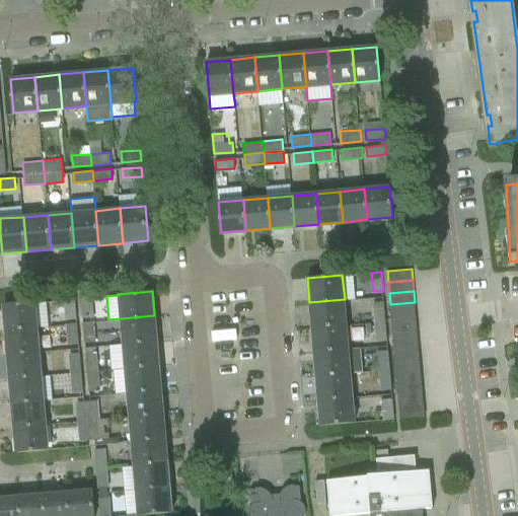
[(81,297),(82,316),(92,315),(90,297),(81,297)]
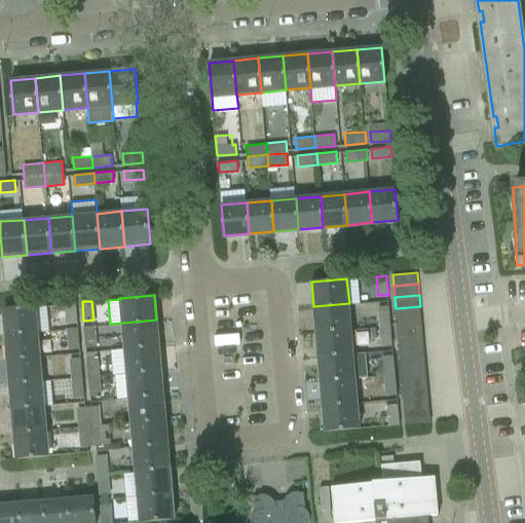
[(77,322),(76,302),(65,303),(67,322),(77,322)]
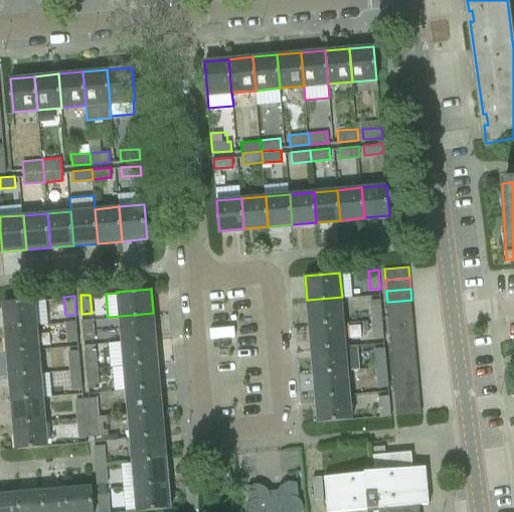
[(307,300),(309,324),(344,321),(342,297),(307,300)]
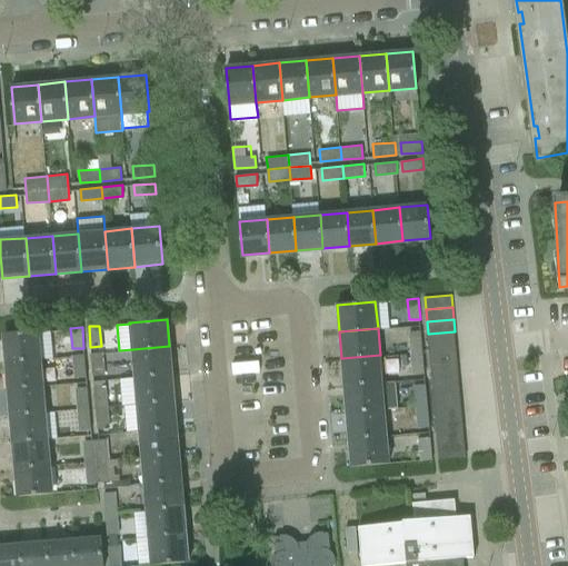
[(3,334),(6,360),(39,358),(37,330),(3,334)]
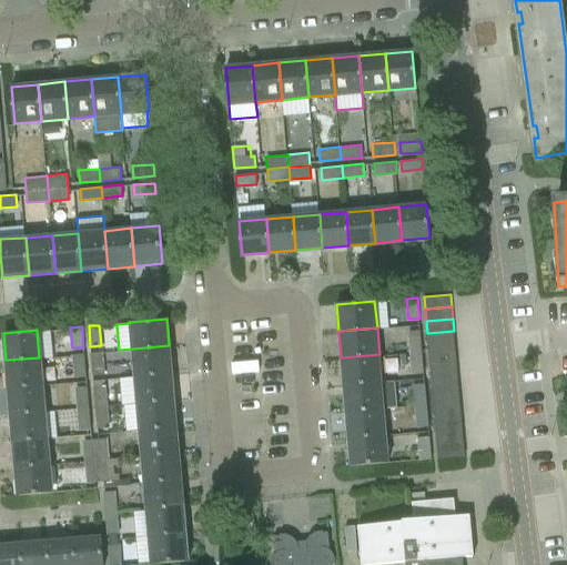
[(419,331),(409,331),(412,352),(422,351),(419,331)]
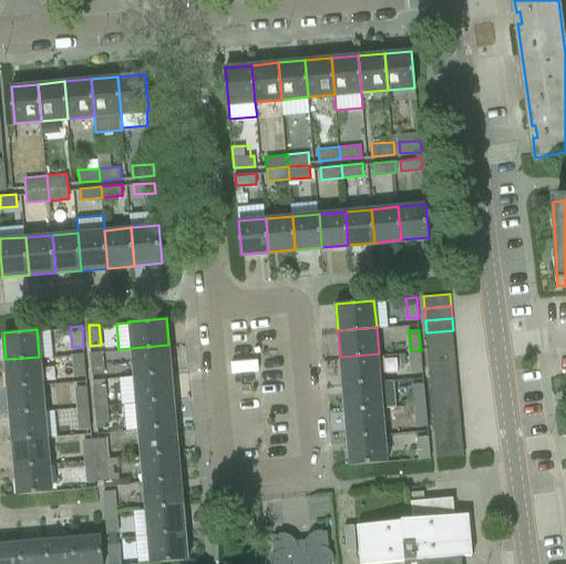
[(453,330),(426,332),(428,345),(454,342),(453,330)]
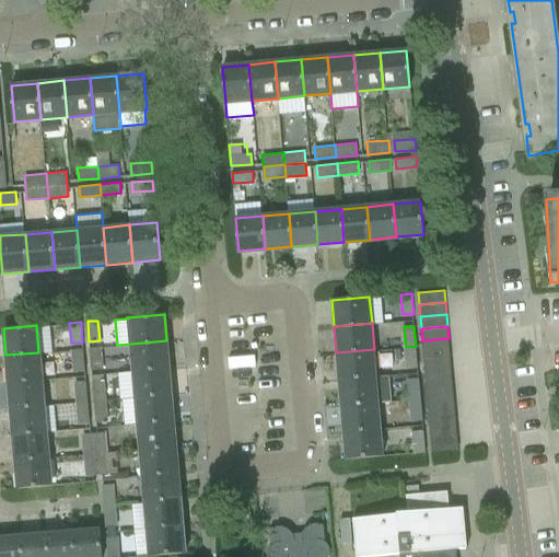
[(449,338),(422,340),(423,354),(450,351),(449,338)]
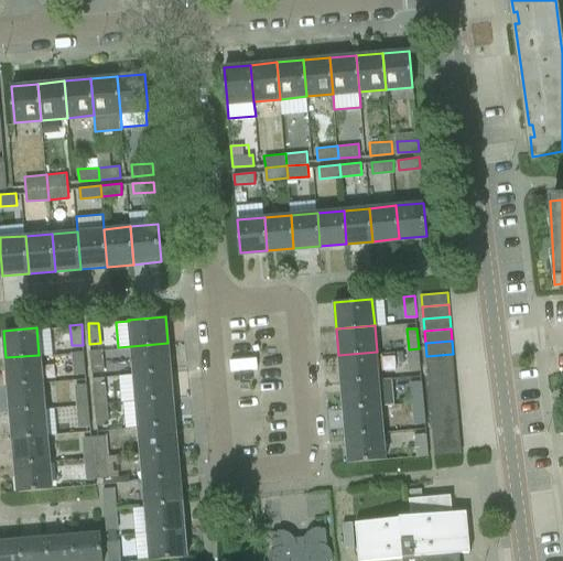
[(131,346),(133,373),(170,369),(168,343),(131,346)]
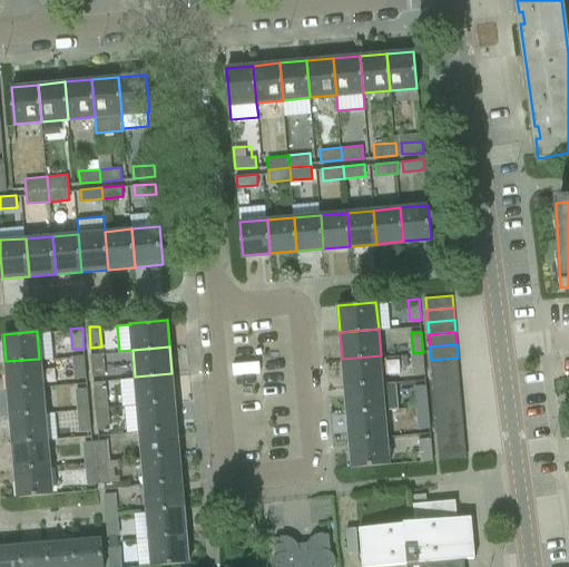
[(423,352),(413,353),(414,374),(424,373),(423,352)]
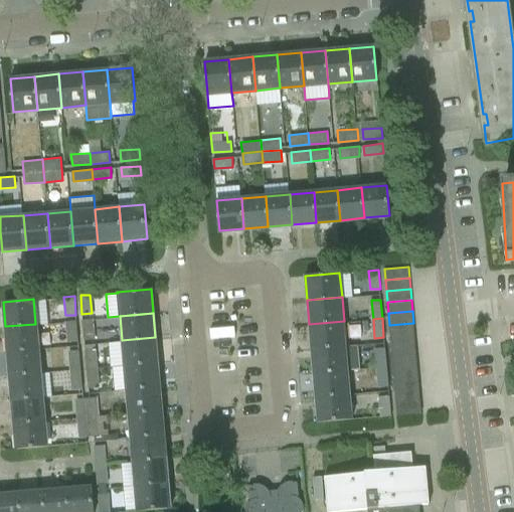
[(81,319),(83,338),(95,337),(93,319),(81,319)]
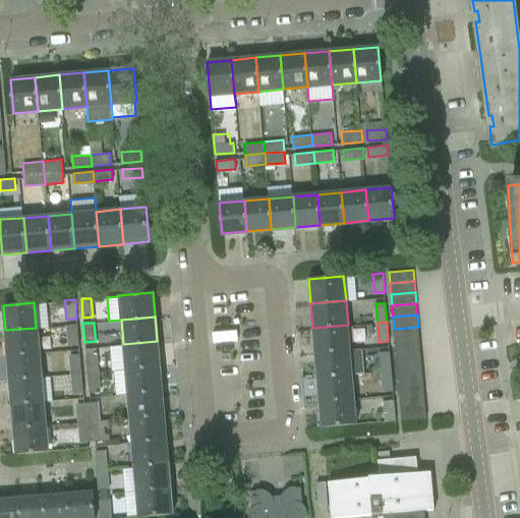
[(78,343),(76,324),(66,325),(67,344),(78,343)]
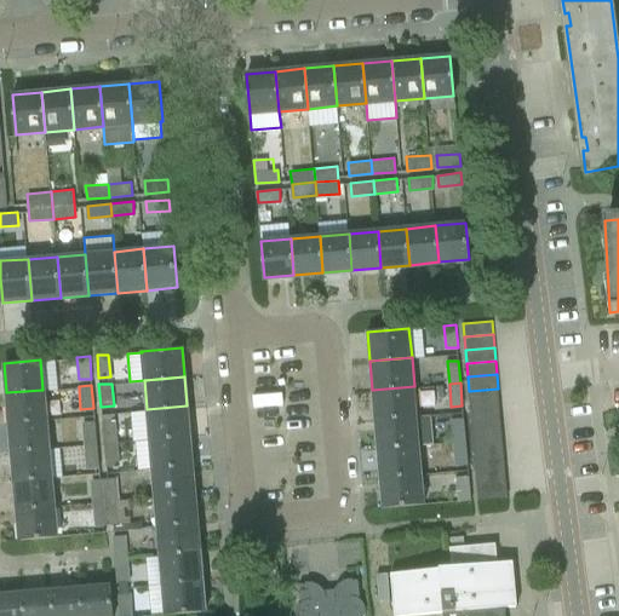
[(372,390),(376,419),(417,415),(414,386),(372,390)]
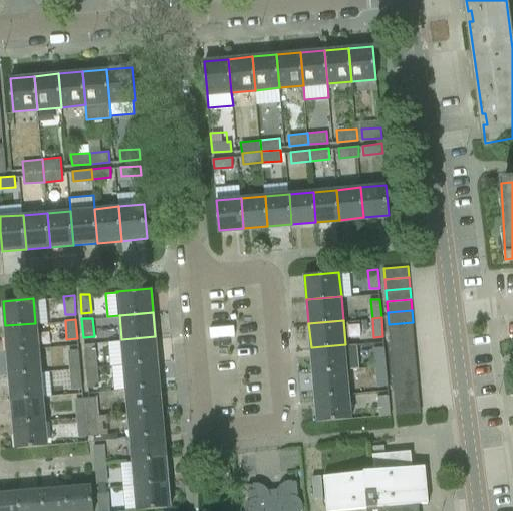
[(413,322),(389,324),(390,335),(414,333),(413,322)]
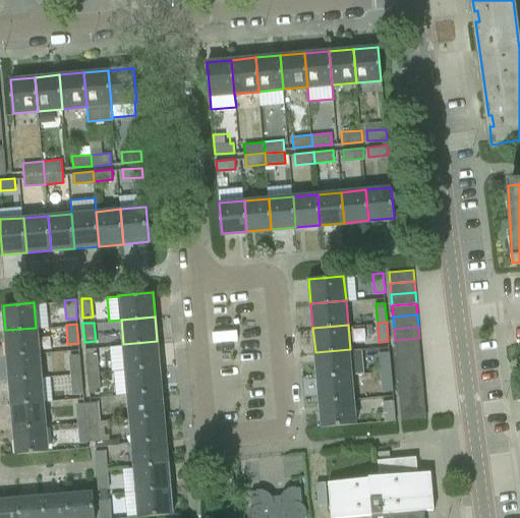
[(5,330),(7,354),(38,352),(36,328),(5,330)]
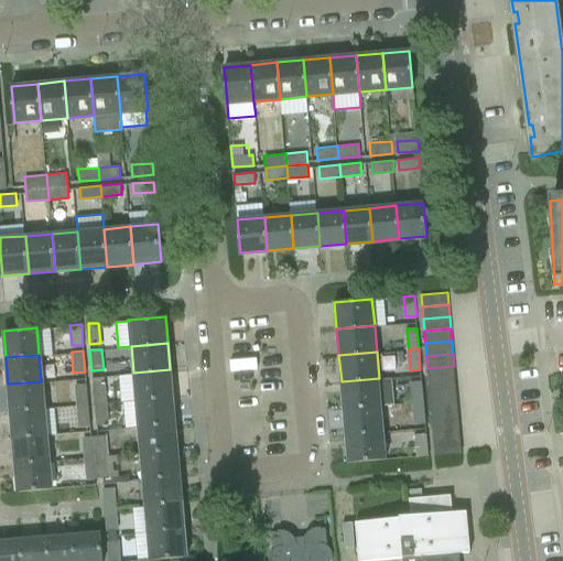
[(454,366),(428,368),(429,380),(455,378),(454,366)]
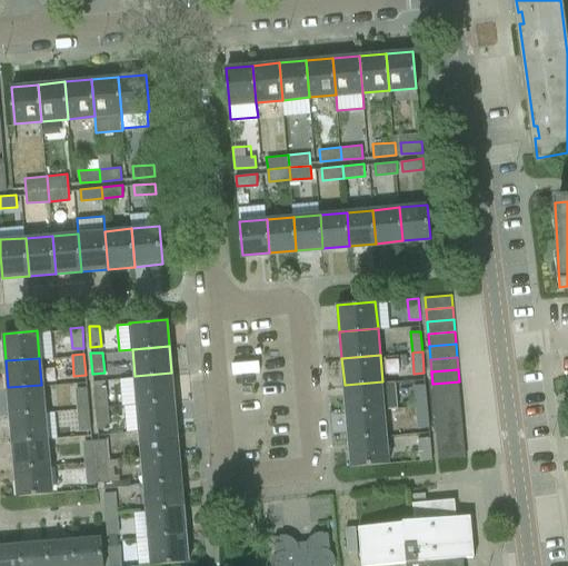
[(135,377),(120,378),(122,404),(137,403),(175,399),(171,373),(135,376),(135,377)]
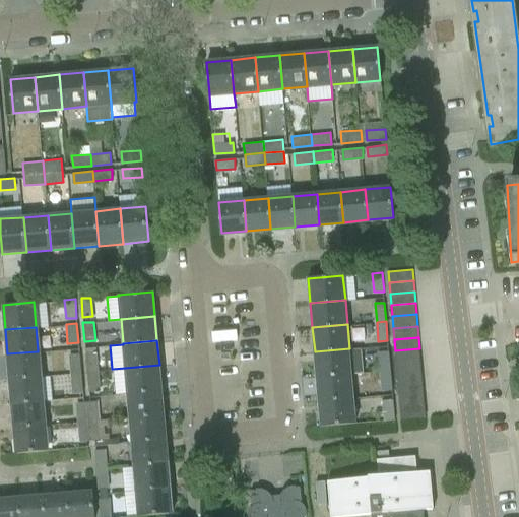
[(349,348),(315,351),(317,376),(351,373),(364,372),(361,347),(349,348)]
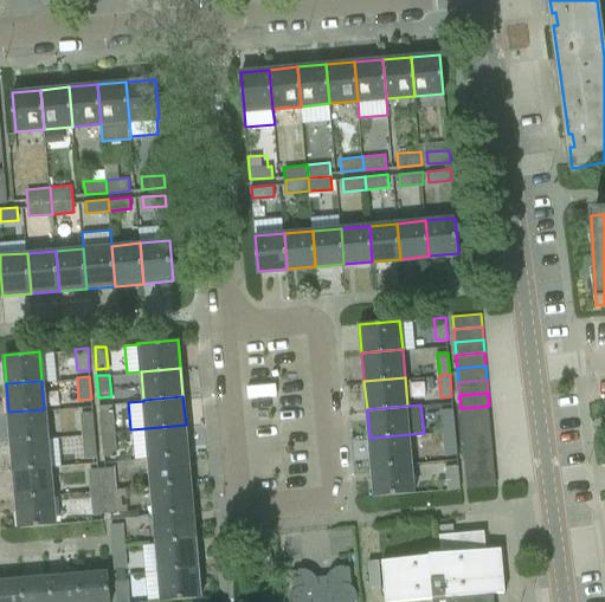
[(489,406),(461,408),(462,421),(490,419),(489,406)]
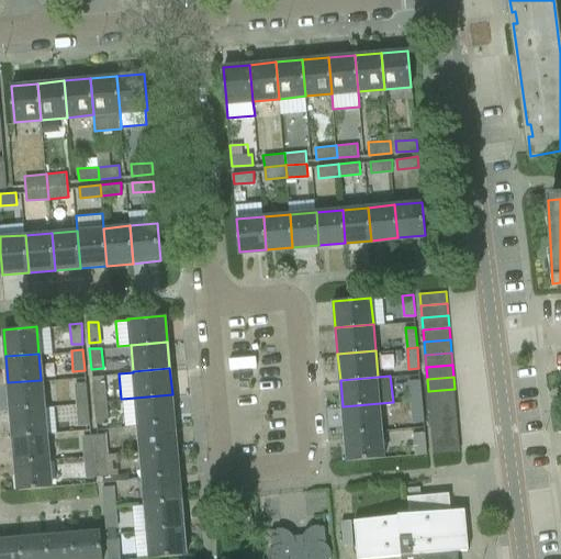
[(410,380),(412,401),(423,400),(421,379),(410,380)]
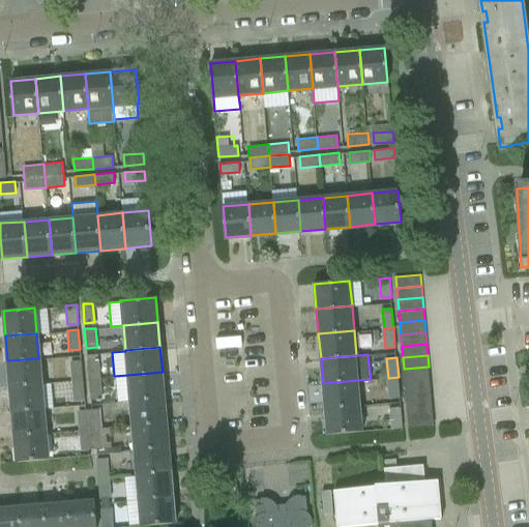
[(7,360),(9,385),(41,383),(38,358),(7,360)]
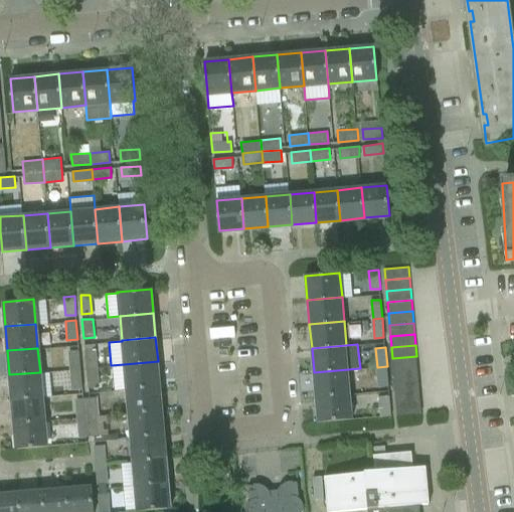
[(84,349),(86,367),(97,366),(96,349),(84,349)]
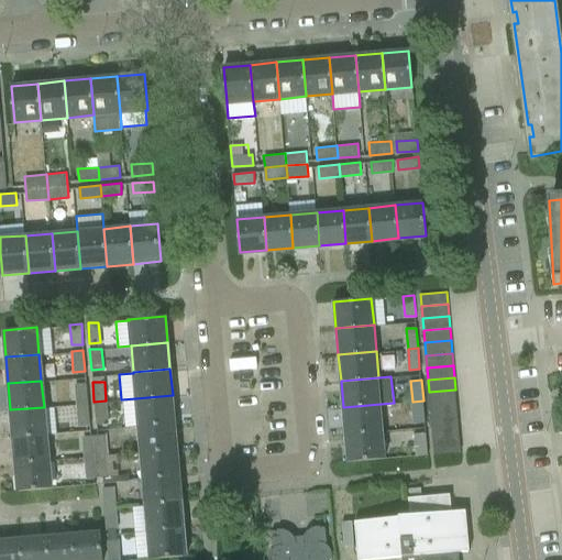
[(74,384),(76,404),(87,403),(86,383),(74,384)]
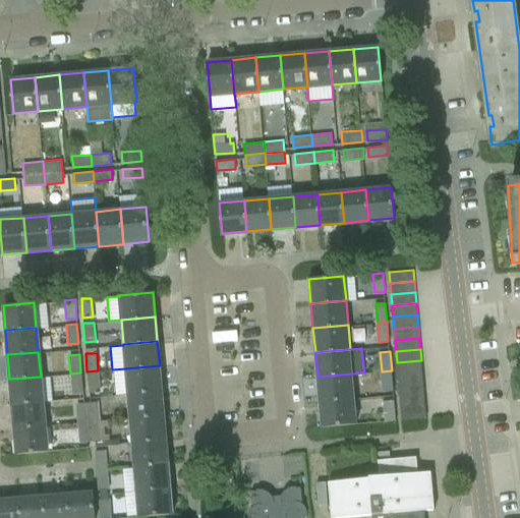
[(421,360),(397,362),(398,373),(422,371),(421,360)]
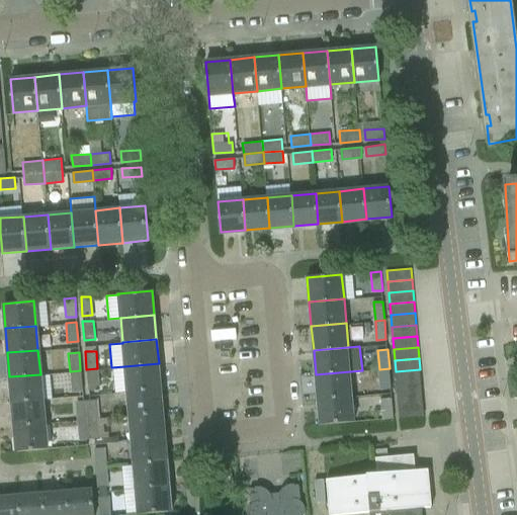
[(124,366),(126,391),(161,388),(159,363),(124,366)]
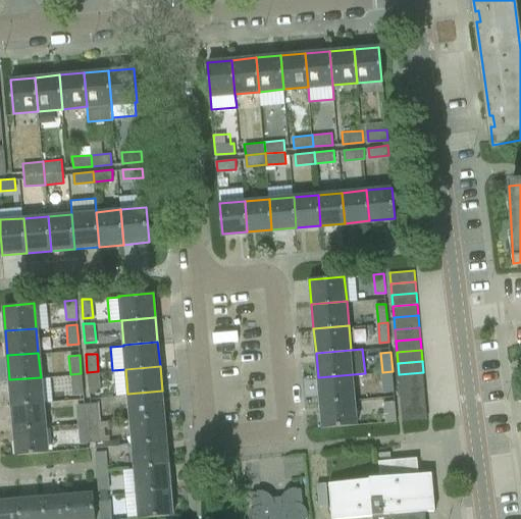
[(98,371),(87,372),(89,393),(100,392),(98,371)]
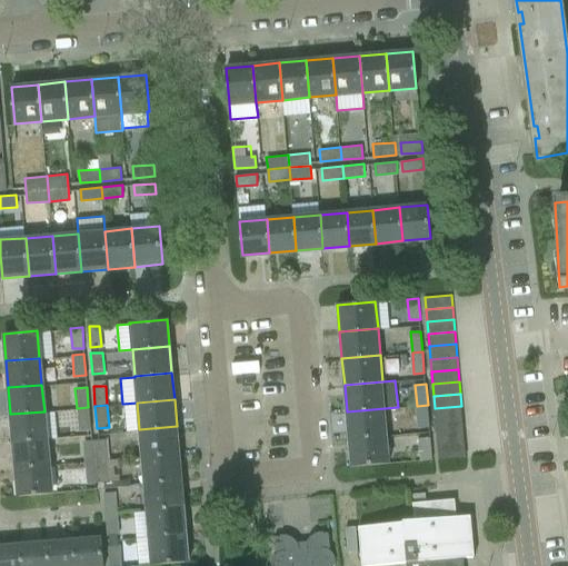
[(428,405),(417,406),(418,426),(429,425),(428,405)]
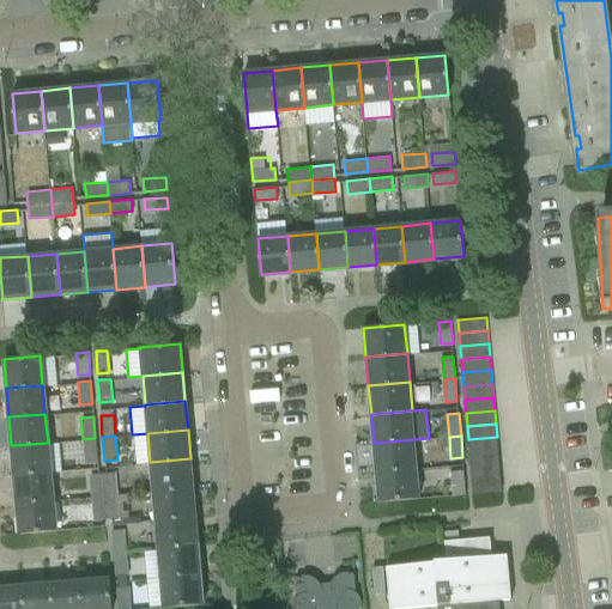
[(497,437),(468,439),(470,452),(498,450),(497,437)]
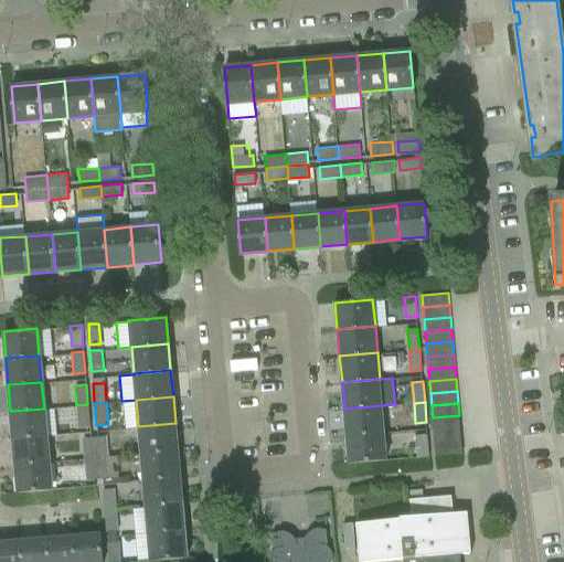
[(87,404),(76,405),(77,426),(89,425),(87,404)]
